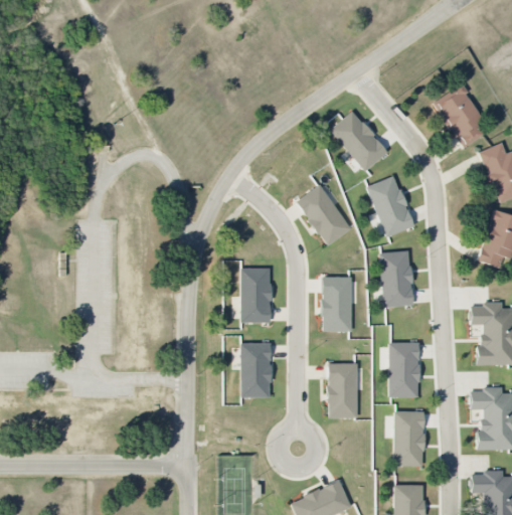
[(434,104),(456,89),(462,83),(469,93),(466,95),(484,120),(478,124),(485,134),(484,135),(465,148),(457,137),(457,136),(452,129),(450,130),(442,120),(444,119),(441,113),(440,114),(434,104)]
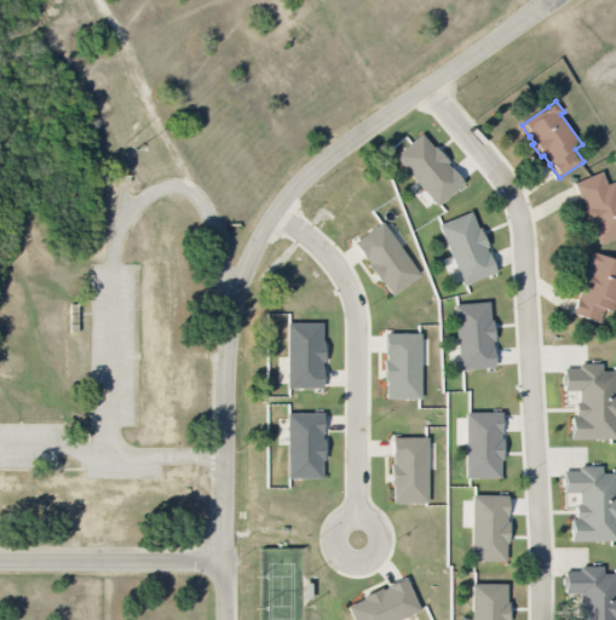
[(441,207),(442,205),(465,184),(424,135),(414,143),(398,158),(441,207)]
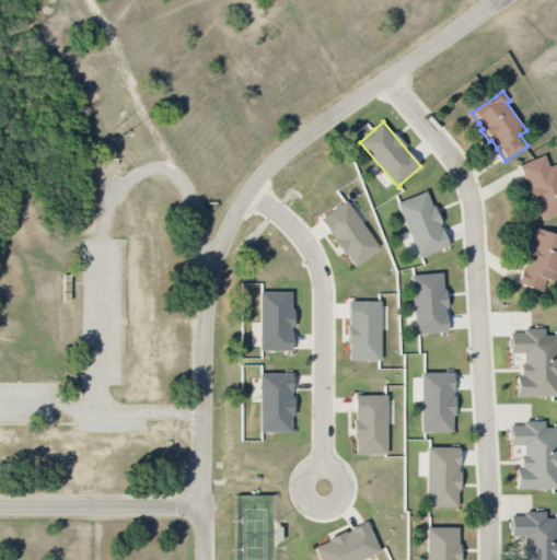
[(522,166),(536,160),(546,155),(552,167),(556,165),(556,216),(545,221),(540,209),(541,208),(538,202),(535,203),(530,190),(532,189),(522,166)]
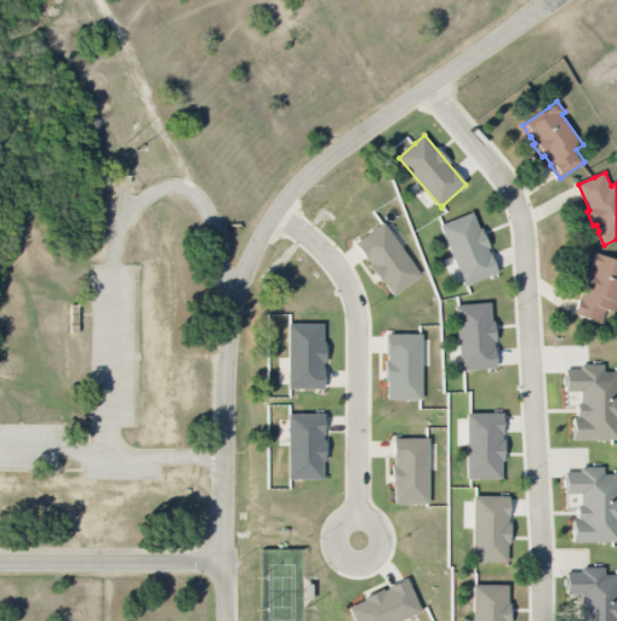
[(467,286),(469,285),(500,273),(474,214),(445,226),(443,227),(467,286)]
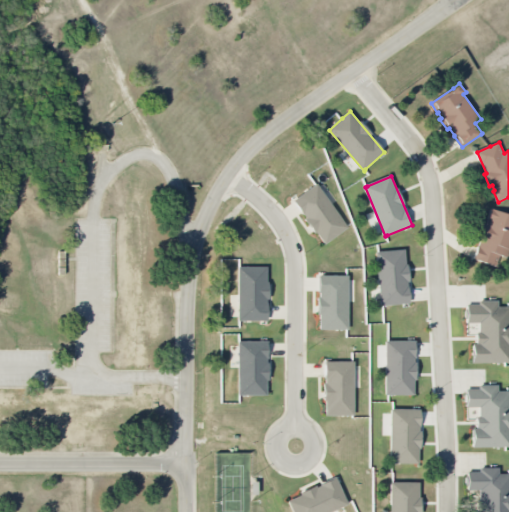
[(295,201),(318,184),(319,184),(349,226),(350,228),(326,244),(295,201)]
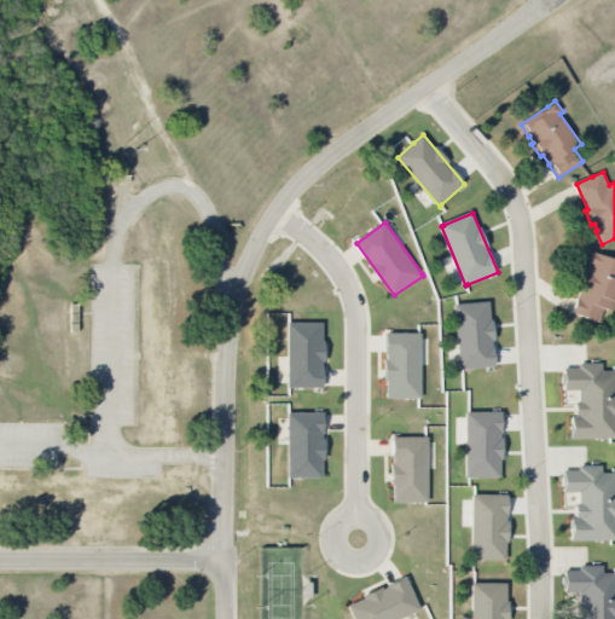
[(574,313),(596,252),(614,258),(614,312),(605,308),(601,322),(593,319),(574,313)]
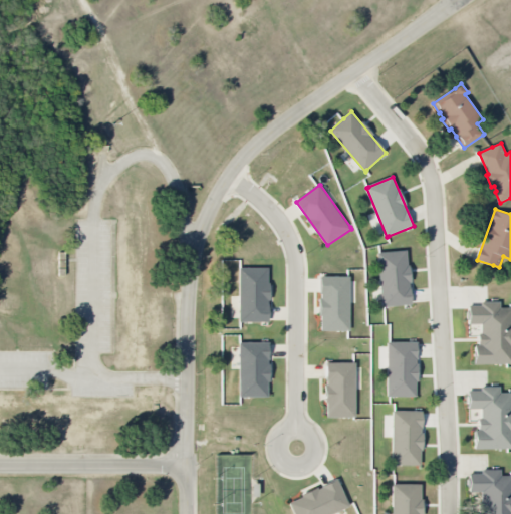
[(378,253),(384,307),(386,307),(412,304),(407,251),(381,253),(378,253)]
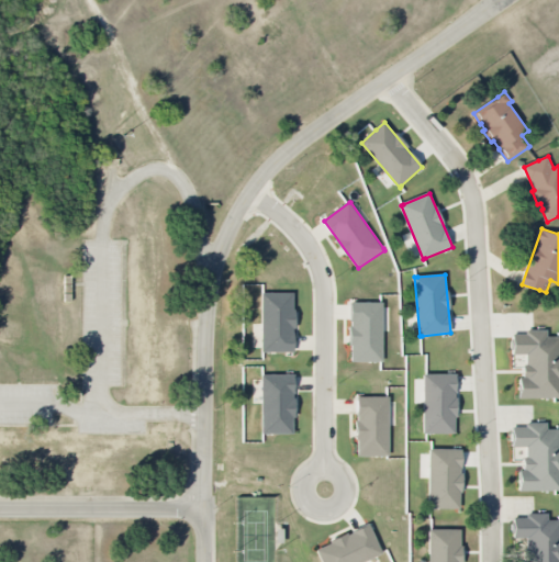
[(264,293),(266,293),(294,293),(294,352),(264,352),(264,293)]
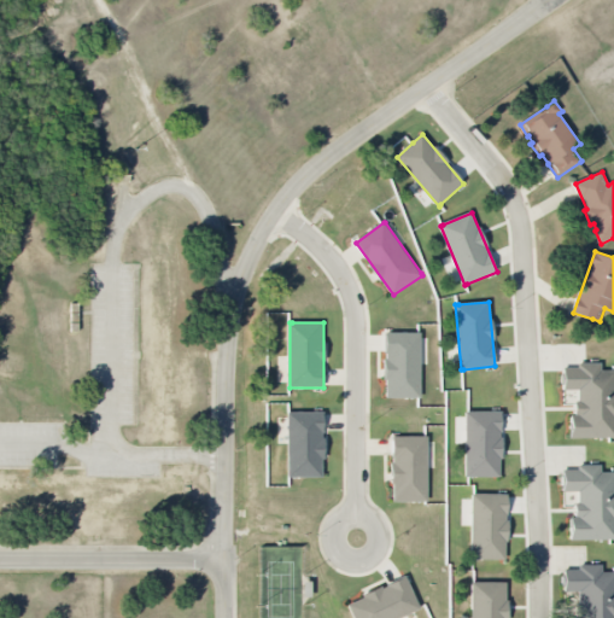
[(385,333),(420,333),(422,333),(422,398),(420,398),(387,397),(385,333)]
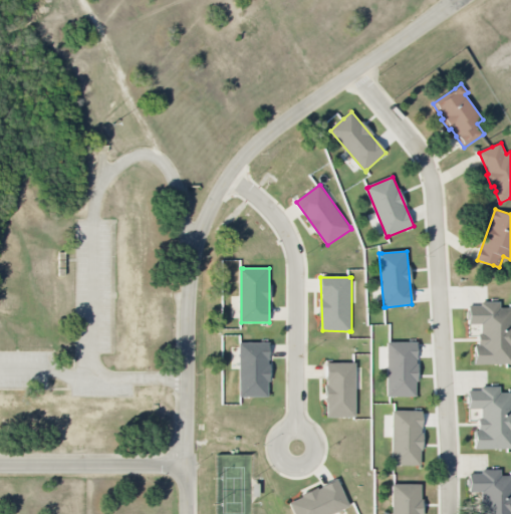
[(470,306),(482,306),(482,302),(501,302),(501,308),(510,308),(510,364),(509,364),(475,364),(476,346),(479,345),(479,334),(482,334),(482,324),(470,324),(470,306)]
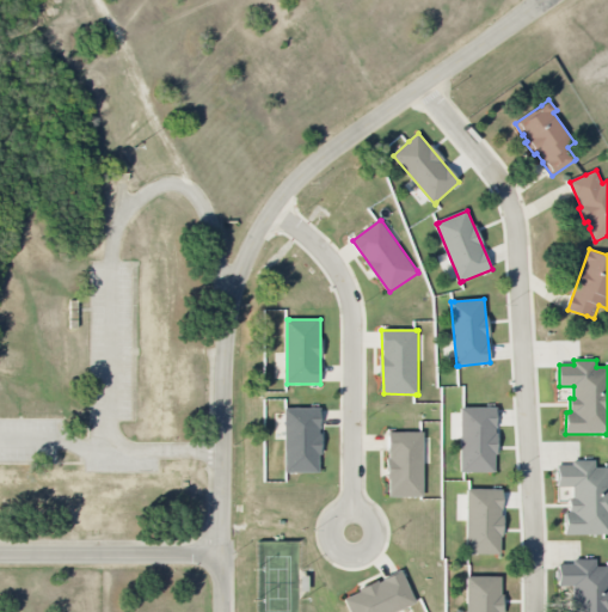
[(320,473),(288,472),(286,472),(286,409),(288,409),(320,408),(320,473)]
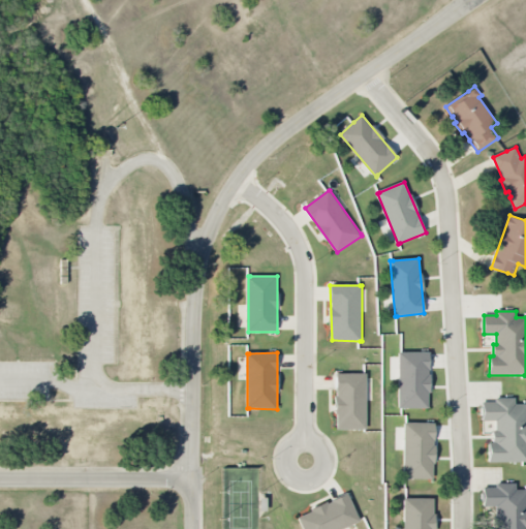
[(400,353),(400,408),(403,408),(429,408),(430,353),(403,353),(400,353)]
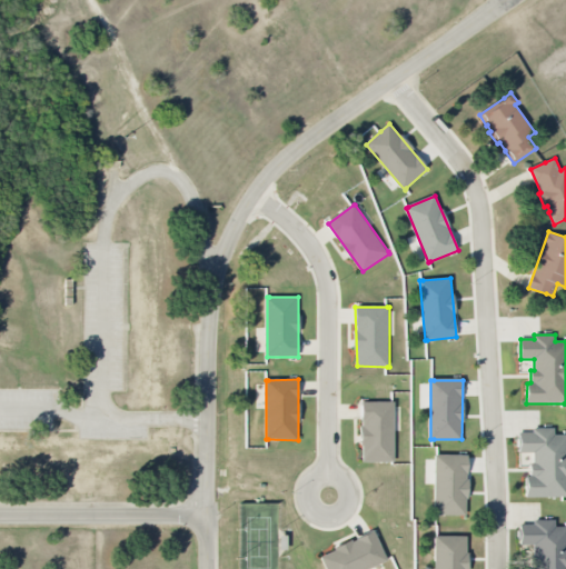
[(363,402),(395,402),(396,462),(394,462),(364,462),(363,402)]
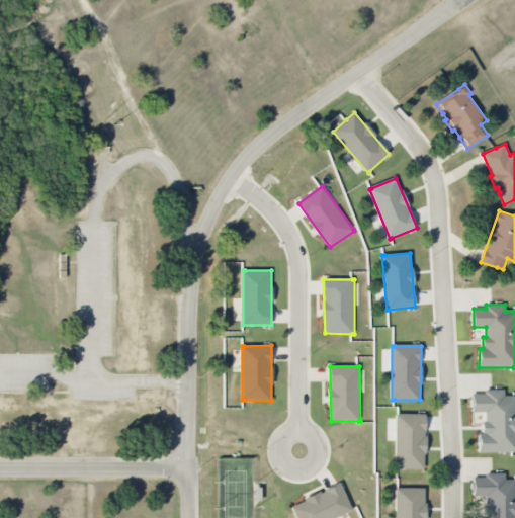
[(473,394),(486,394),(486,390),(505,390),(505,396),(514,396),(514,452),(513,452),(480,452),(479,433),(483,433),(483,422),(487,422),(486,412),(473,412),(473,394)]
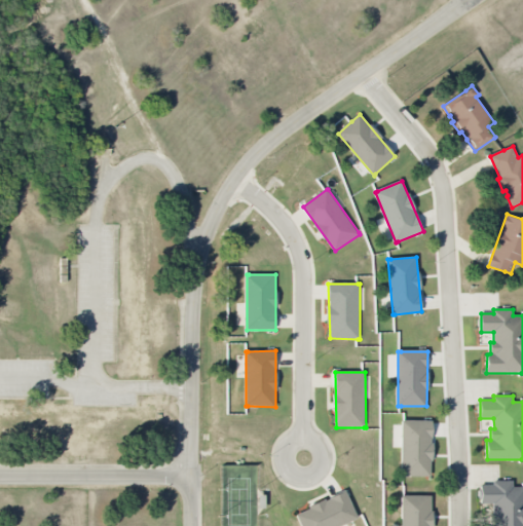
[(403,420),(402,476),(404,476),(432,477),(433,421),(406,420),(403,420)]
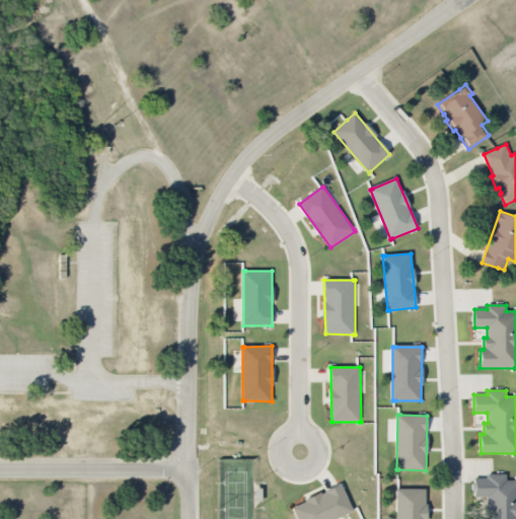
[(474,478),(488,478),(488,474),(507,474),(507,480),(515,480),(515,518),(482,518),(486,518),(486,507),(488,507),(488,497),(475,497),(474,478)]
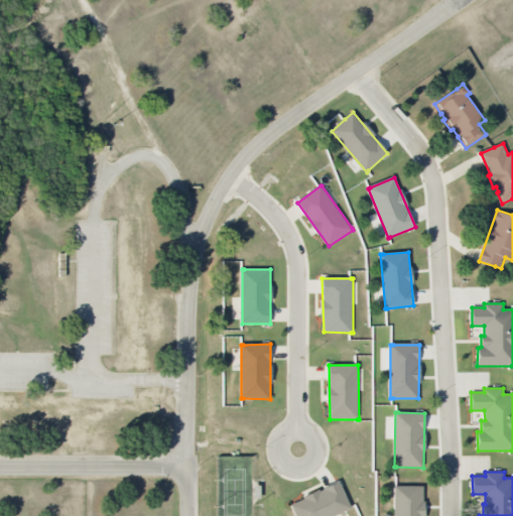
[(296,515),(291,505),(340,482),(352,507),(353,508),(335,515),(296,515)]
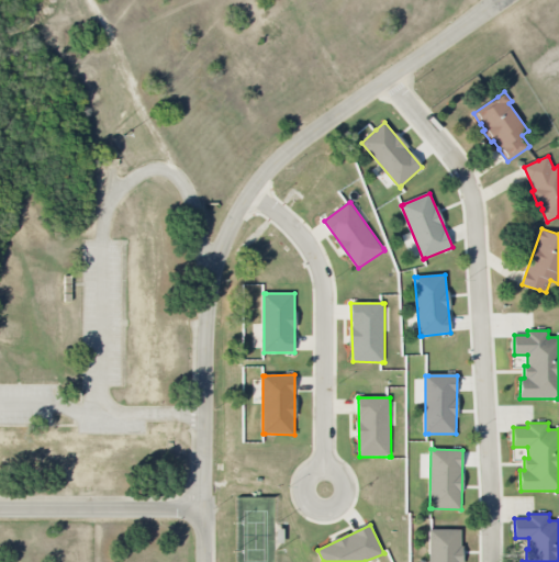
[(429,561),(462,561),(461,530),(433,530),(431,530),(429,561)]
